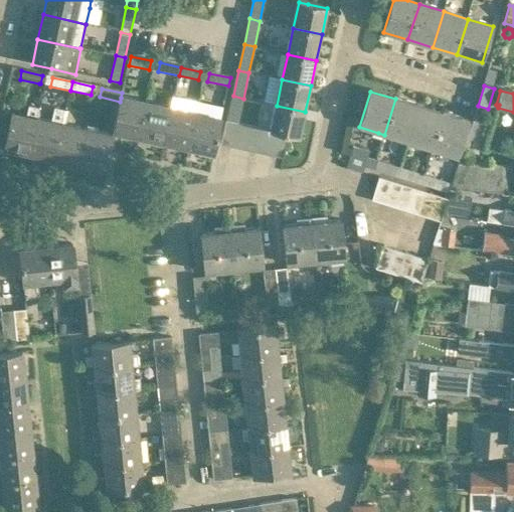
[(227,123),(237,125),(243,99),(233,96),(227,123)]
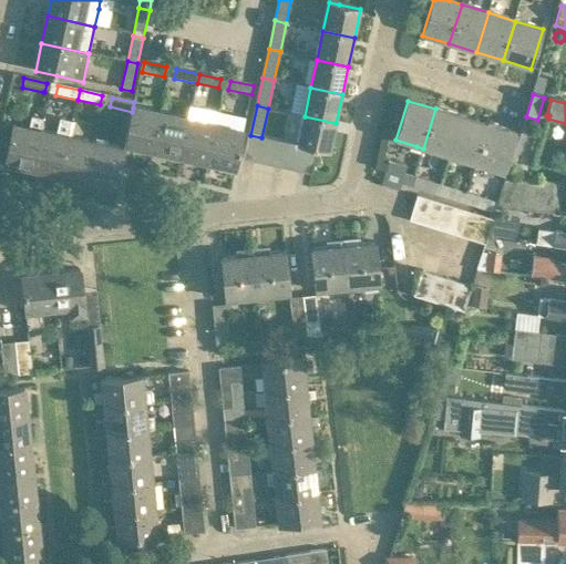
[(133,108),(132,112),(130,124),(124,146),(153,152),(162,114),(133,108)]
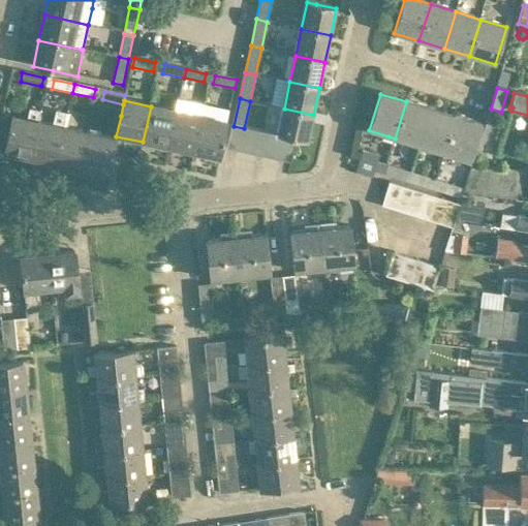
[(395,138),(420,146),(431,110),(406,101),(395,138)]
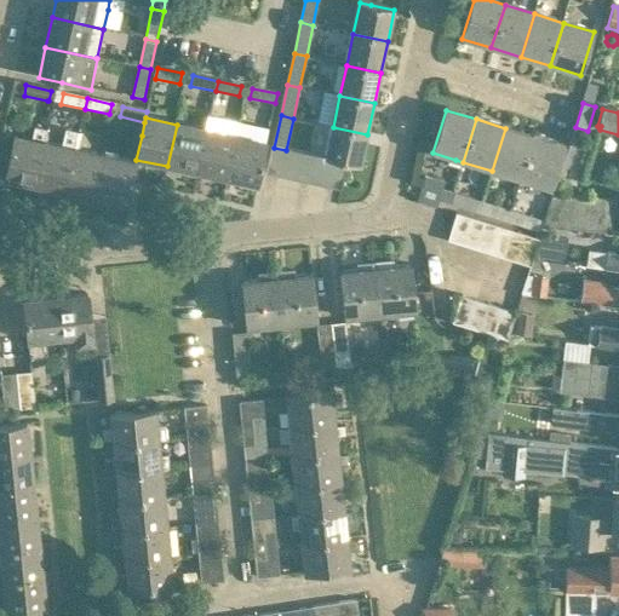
[(177,125),(167,166),(198,173),(207,131),(177,125)]
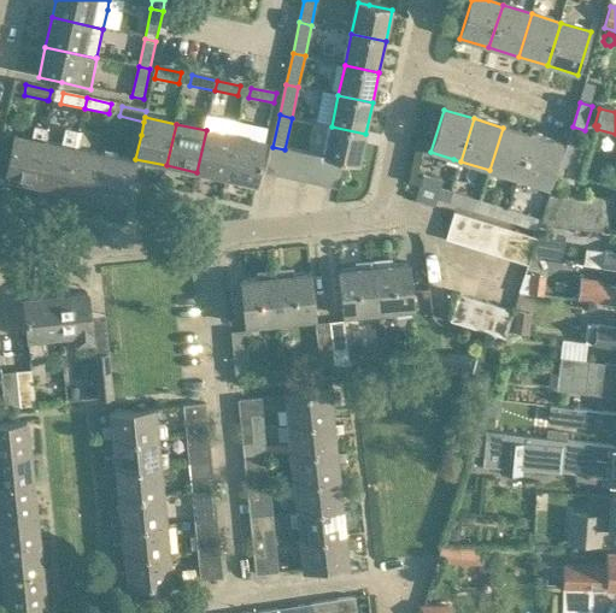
[(330,160),(345,163),(358,166),(365,134),(332,127),(324,158),(330,160)]
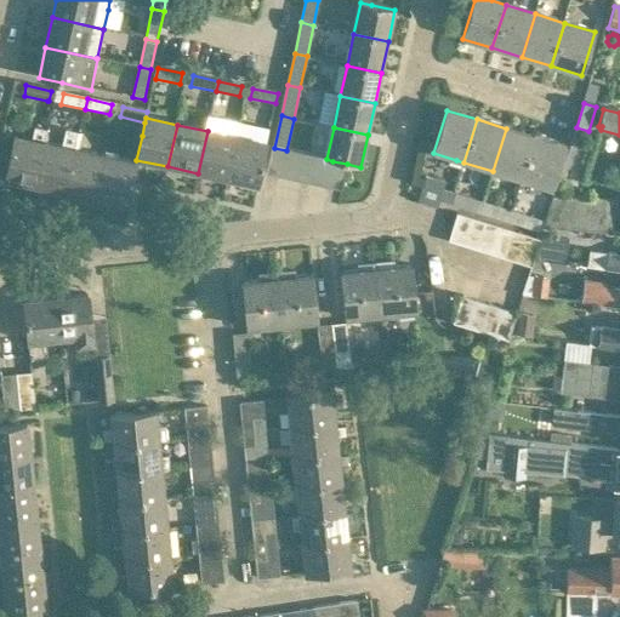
[(6,180),(37,187),(47,132),(35,129),(32,142),(15,138),(6,180)]
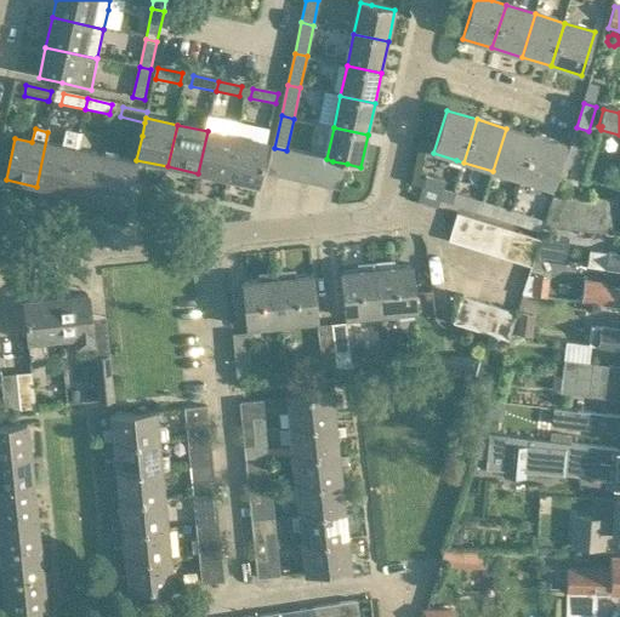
[(522,181),(535,137),(506,129),(493,171),(522,181)]
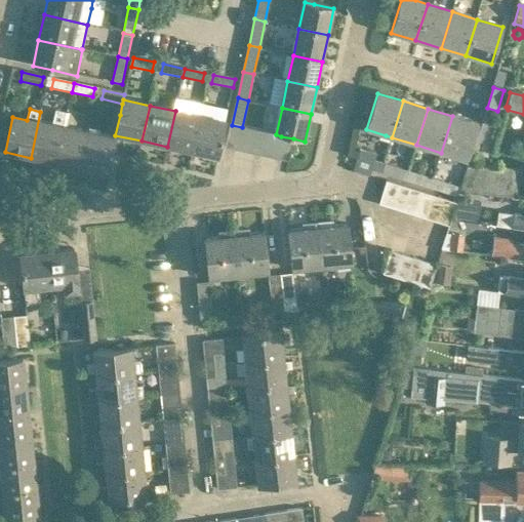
[(56,163),(64,128),(63,128),(66,113),(55,110),(51,125),(38,123),(41,112),(40,112),(31,158),(56,163)]
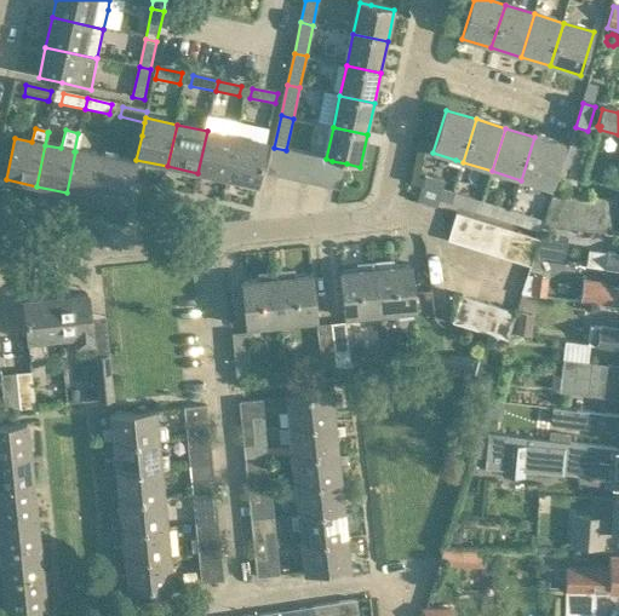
[(198,173),(228,179),(236,137),(207,131),(198,173)]
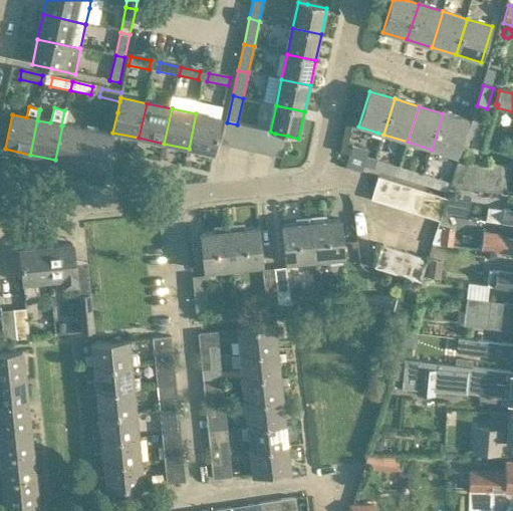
[(189,149),(213,154),(221,119),(196,113),(189,149)]
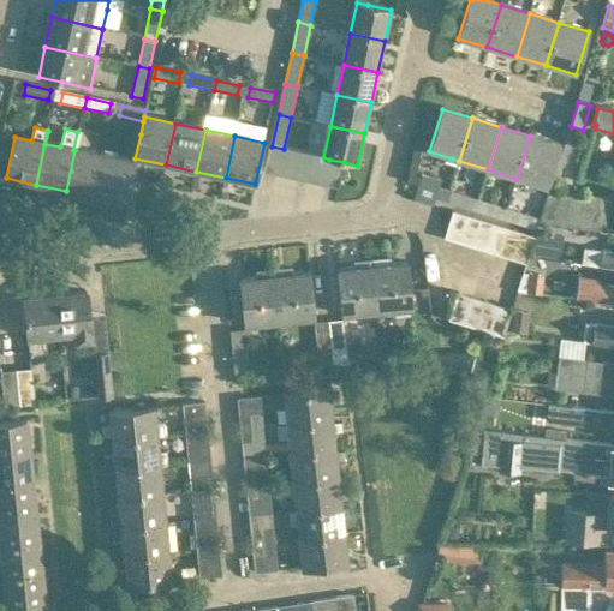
[(547,187),(553,168),(560,145),(530,136),(517,179),(547,187)]
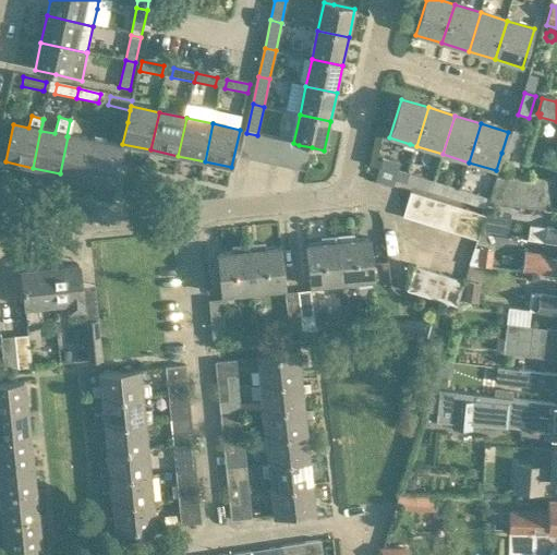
[(525,130),(515,127),(504,159),(509,160),(511,153),(517,155),(525,130)]
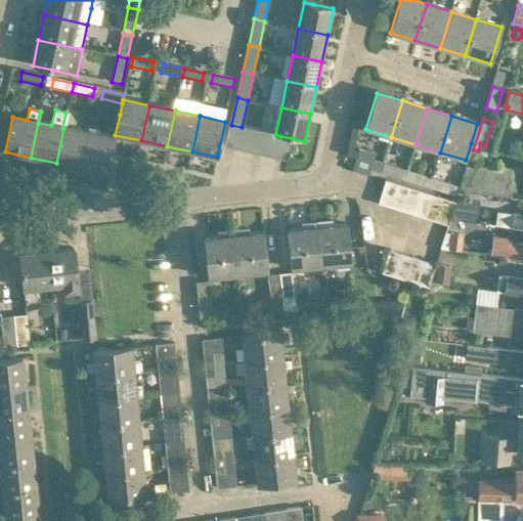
[(224,148),(237,152),(243,127),(242,127),(231,125),(229,125),(224,148)]
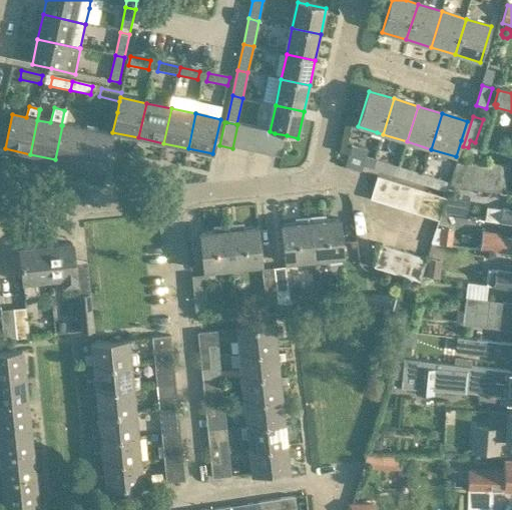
[(237,124),(232,148),(244,151),(249,127),(237,124)]
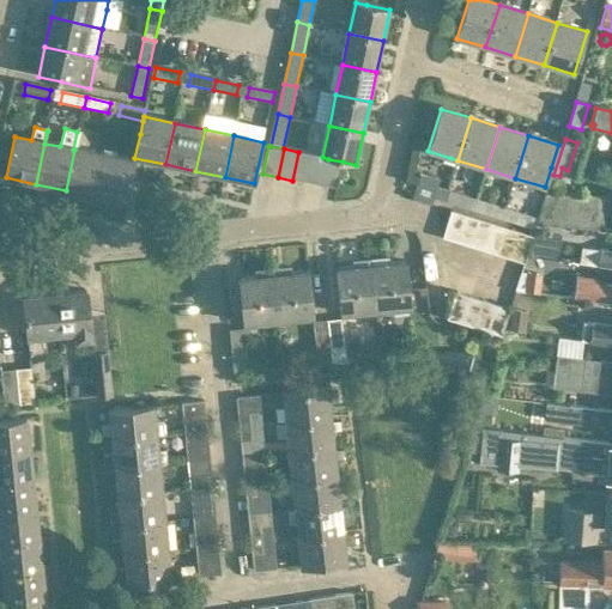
[(96,198),(104,156),(74,150),(66,190),(96,198)]
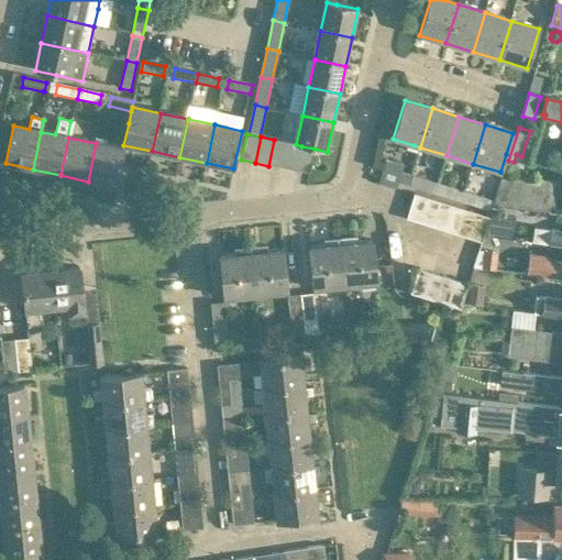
[(274,140),(268,166),(283,168),(288,143),(274,140)]
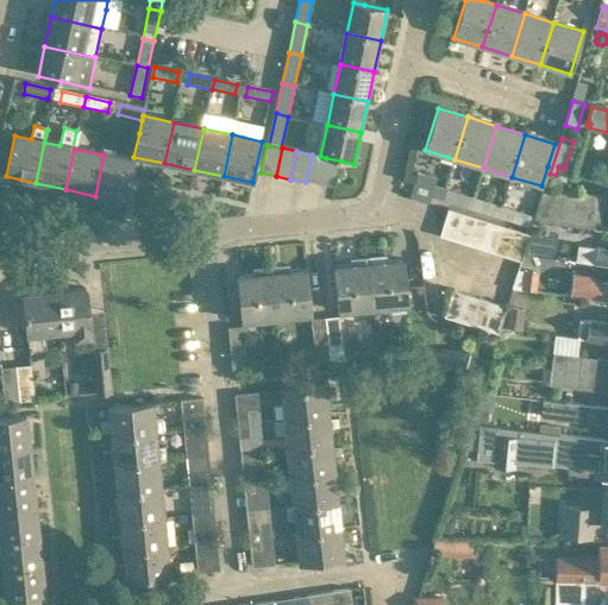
[(133,162),(110,157),(104,155),(95,196),(124,202),(133,162)]
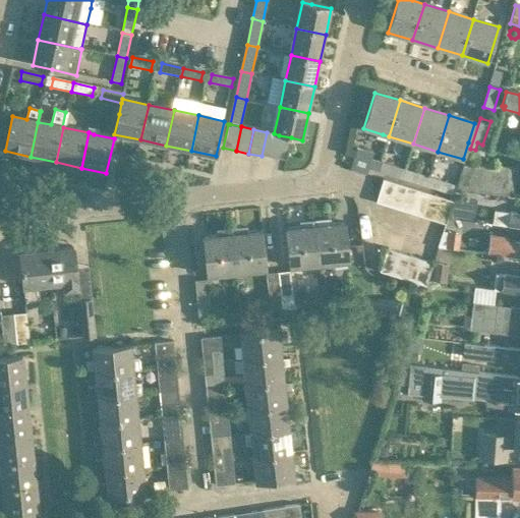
[(274,159),(279,135),(274,133),(267,132),(262,156),(274,159)]
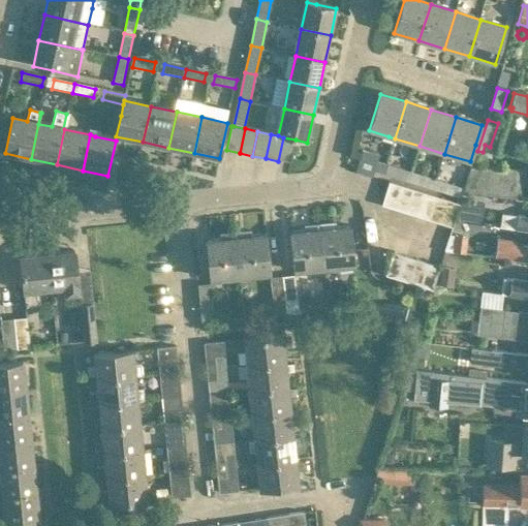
[(283,137),(278,161),(290,164),(296,140),(283,137)]
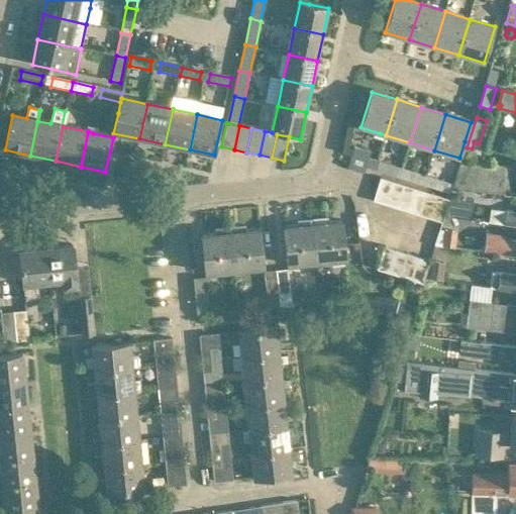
[(367,169),(375,171),(378,163),(369,160),(371,153),(354,149),(348,170),(365,175),(367,169)]
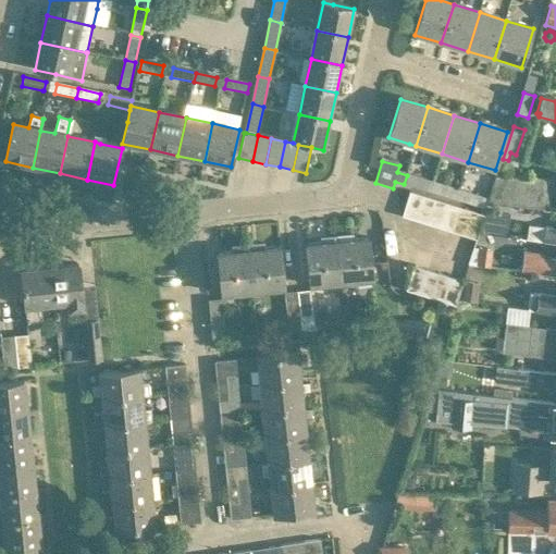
[(404,184),(430,193),(433,183),(407,175),(404,184)]
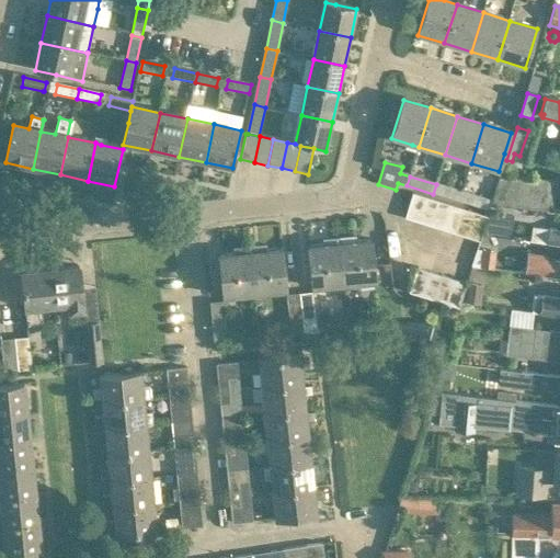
[(500,177),(493,206),(551,213),(555,183),(500,177)]
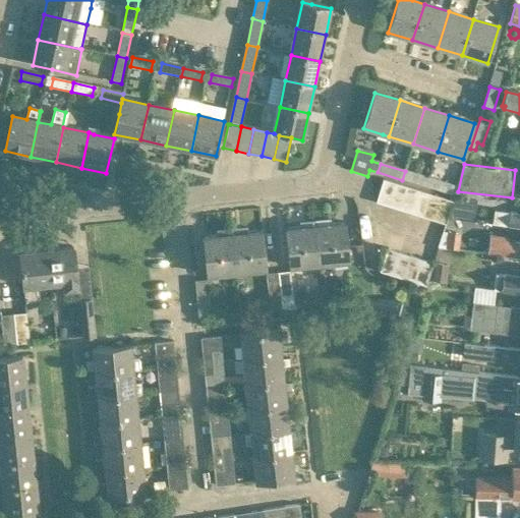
[(426,187),(428,179),(405,171),(402,180),(426,187)]
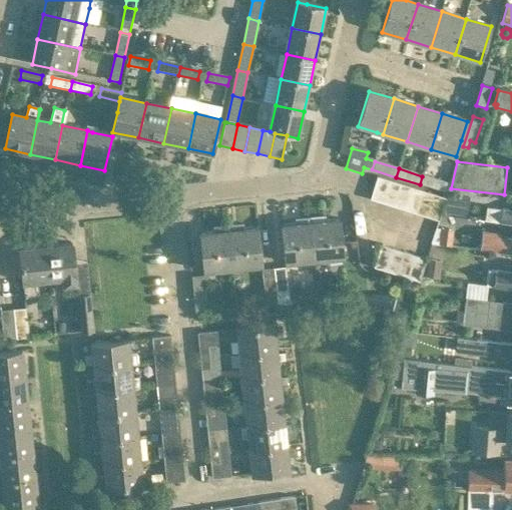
[(422,176),(420,184),(445,192),(447,184),(422,176)]
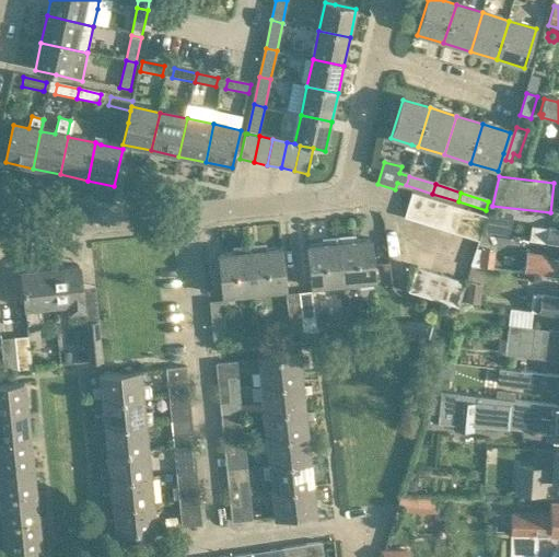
[(405,219),(418,223),(427,199),(412,195),(405,219)]
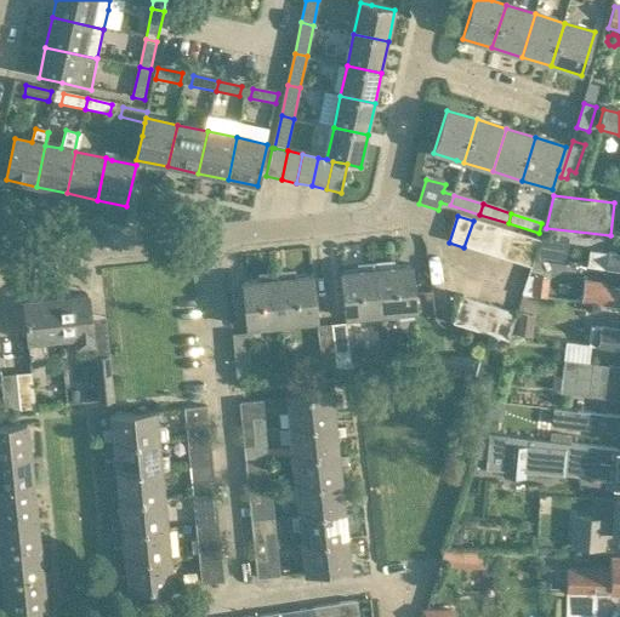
[(464,247),(478,252),(485,224),(473,221),(464,247)]
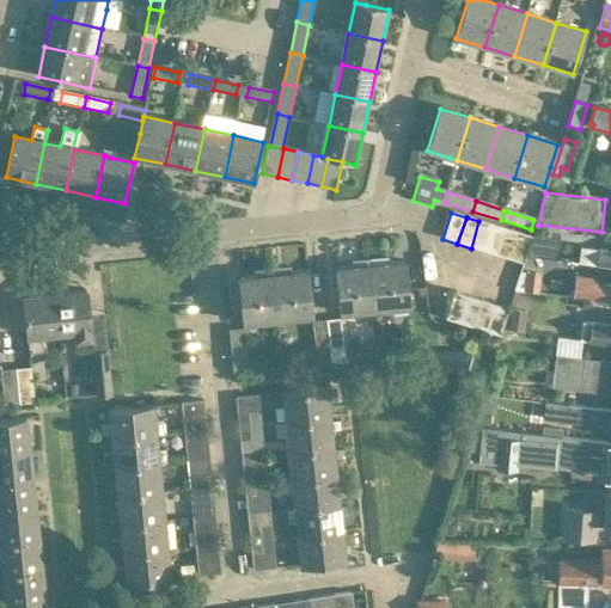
[(471,249),(483,252),(492,225),(478,221),(471,249)]
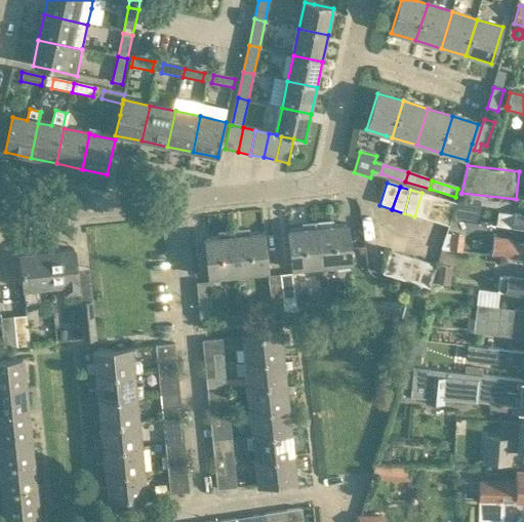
[(426,221),(434,197),(421,193),(414,216),(426,221)]
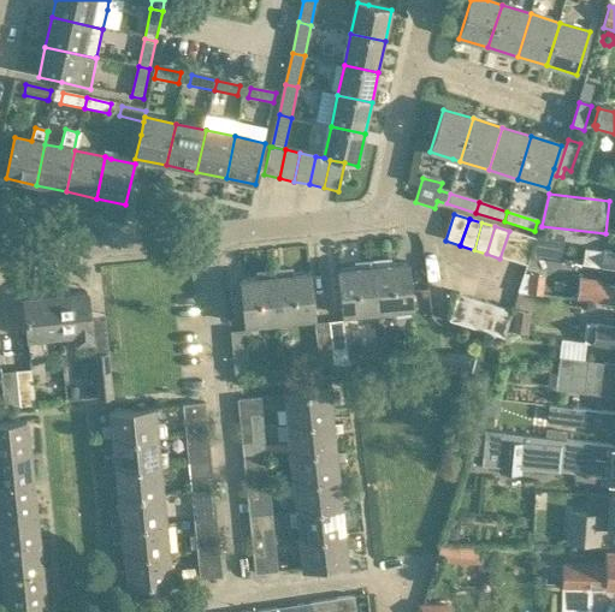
[(500,259),(514,262),(522,236),(509,231),(500,259)]
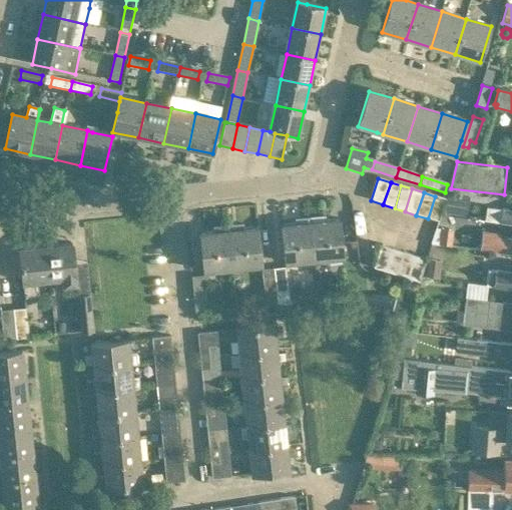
[(435,196),(428,218),(439,222),(447,199),(435,196)]
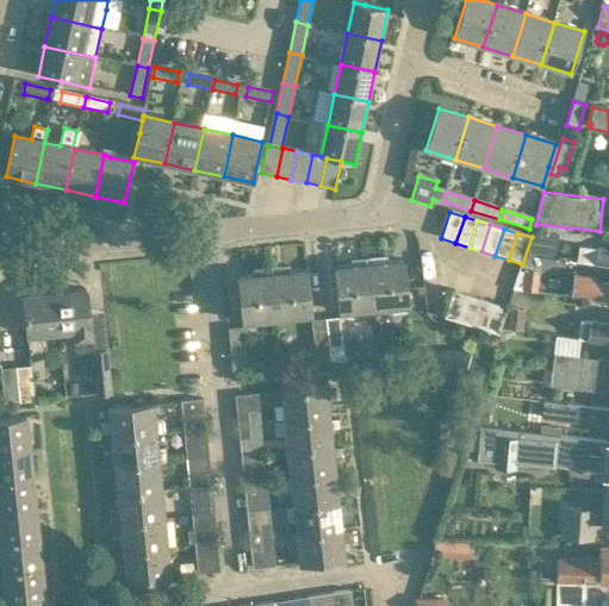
[(560,239),(533,236),(530,257),(558,261),(560,239)]
